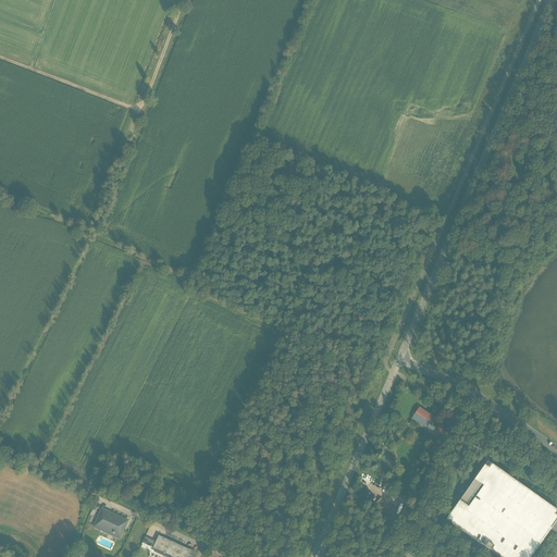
[(101,35),(99,38),(101,39),(102,38),(106,40),(106,41),(108,42),(110,38),(108,37),(109,35),(106,33),(103,36),(101,35)]
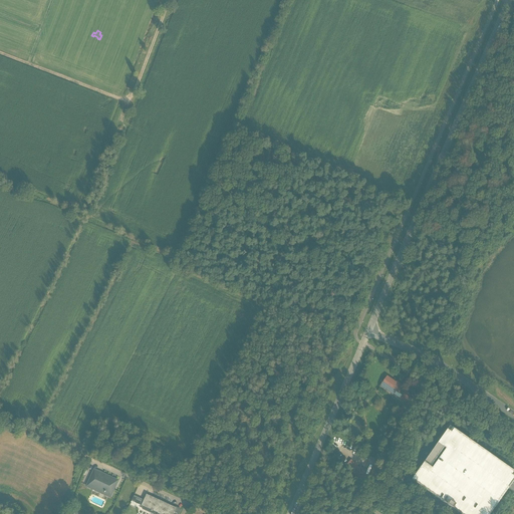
[(388,376),(383,382),(387,384),(384,389),(389,392),(394,395),(394,396),(395,396),(395,395),(401,399),(401,400),(406,403),(406,404),(411,395),(406,392),(405,393),(402,391),(405,387),(404,387),(399,383),(399,382),(398,383),(388,377),(388,376)]
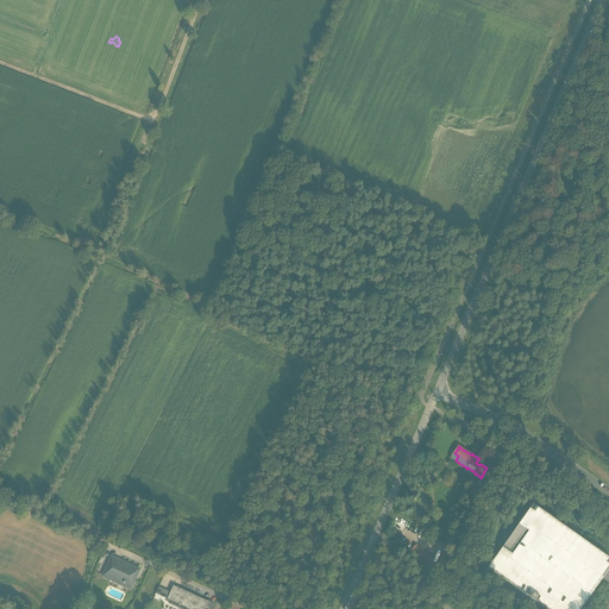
[(608,558),(535,506),(533,509),(490,567),(537,601),(547,608),(581,608),(607,572),(608,569),(608,558)]
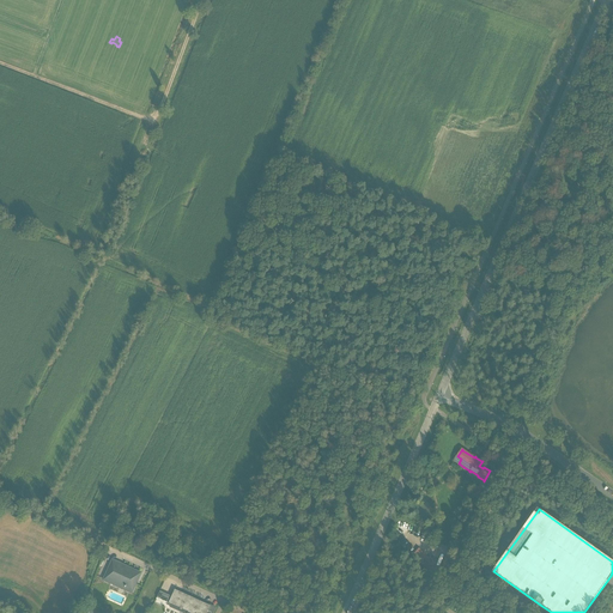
[(108,574),(111,564),(125,570),(125,568),(139,574),(131,593),(131,594),(132,594),(141,572),(111,559),(105,572),(108,574)]
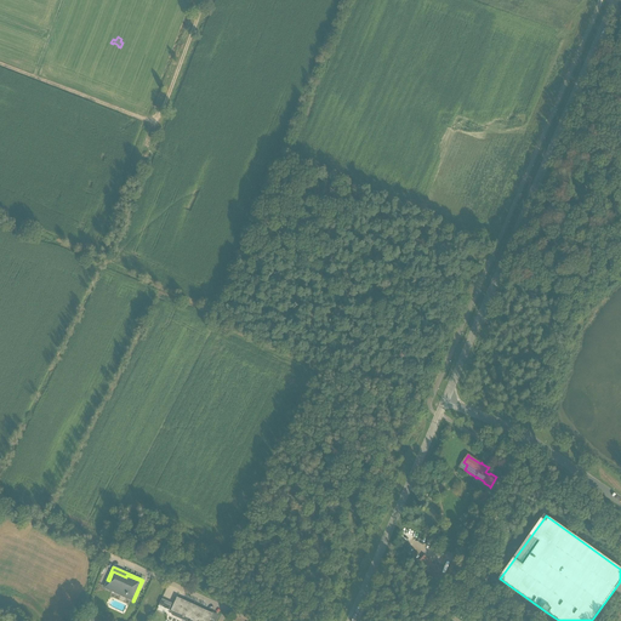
[(127,596),(126,597),(132,600),(141,581),(126,575),(126,577),(113,571),(109,581),(114,584),(113,588),(117,590),(115,592),(120,594),(121,592),(127,596)]
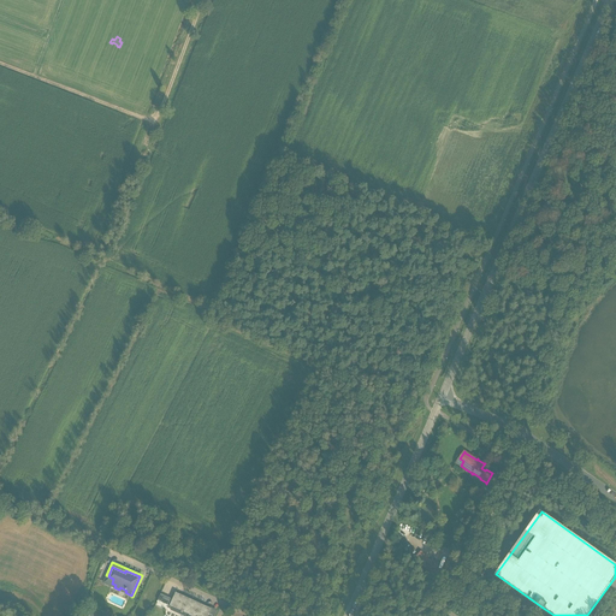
[(131,597),(131,596),(125,592),(126,591),(120,587),(119,590),(114,587),(116,585),(112,584),(113,579),(108,576),(106,575),(102,584),(131,597)]
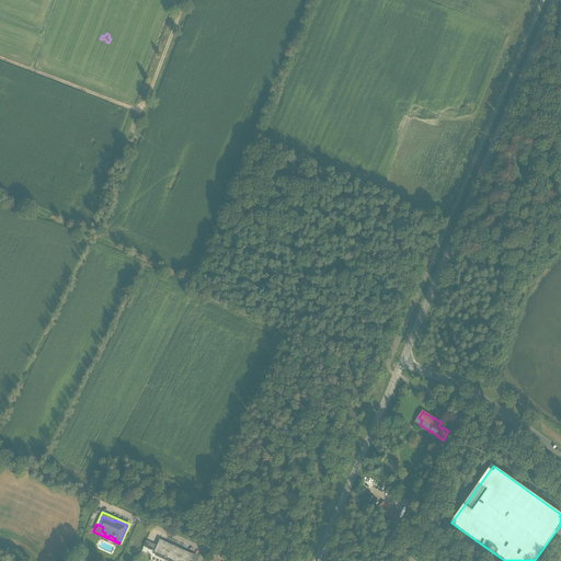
[(155,552),(157,546),(146,540),(144,547),(155,552)]
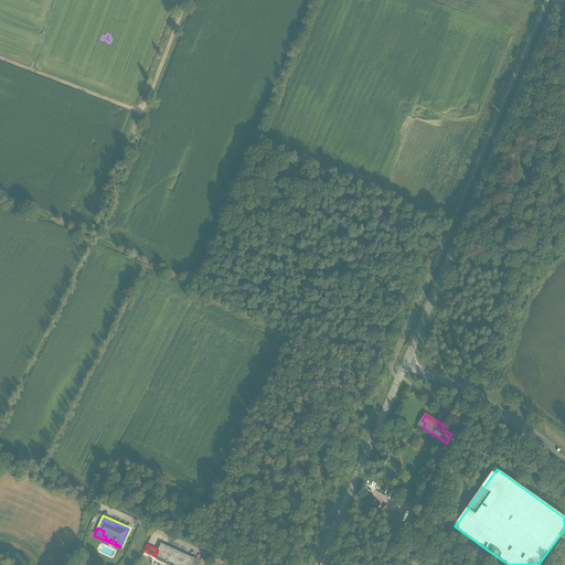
[(172,564),(178,564),(183,554),(179,552),(179,553),(174,552),(176,551),(161,544),(158,550),(156,556),(153,558),(157,560),(158,557),(173,564),(172,564)]
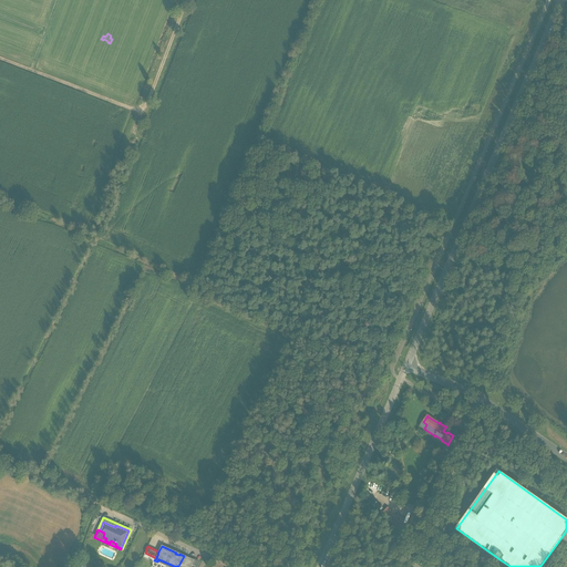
[(195,566),(198,563),(184,556),(178,566),(191,566),(192,566),(193,566),(195,566)]
